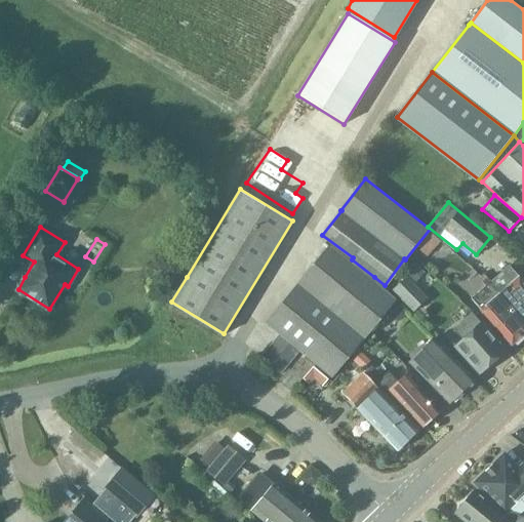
[(328,246),(267,321),(281,333),(262,356),(280,370),(299,349),(333,376),(398,299),(328,246)]
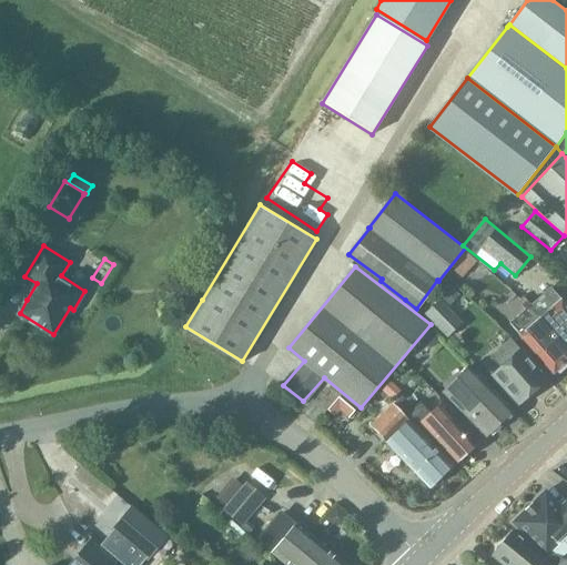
[(451,304),(459,295),(447,282),(437,292),(451,304)]
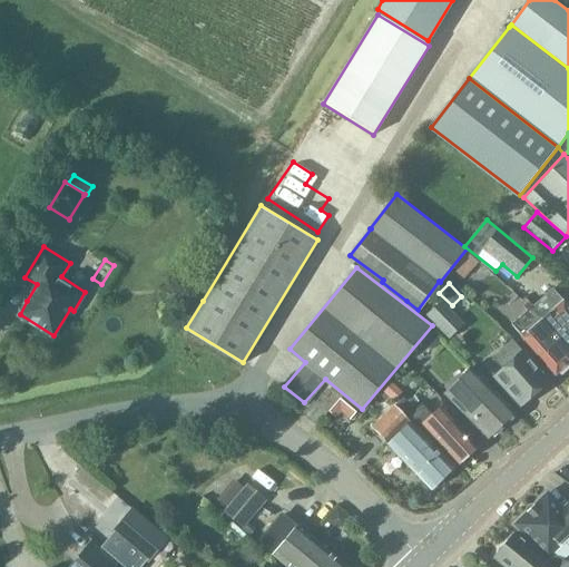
[(533,304),(530,301),(526,304),(529,308),(513,322),(523,333),(521,334),(556,372),(568,360),(568,302),(565,297),(563,299),(552,286),(533,304)]
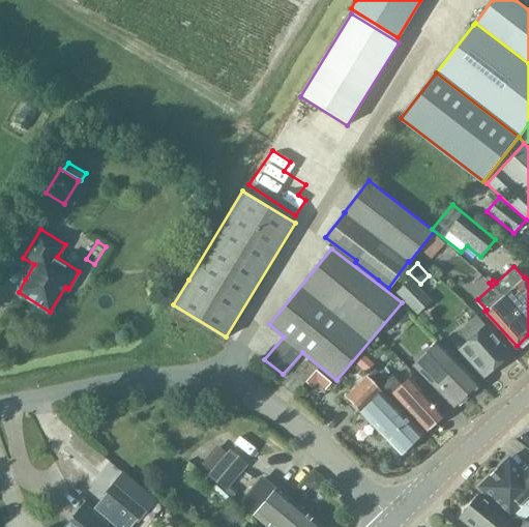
[(433,301),(411,280),(398,293),(419,315),(433,301)]
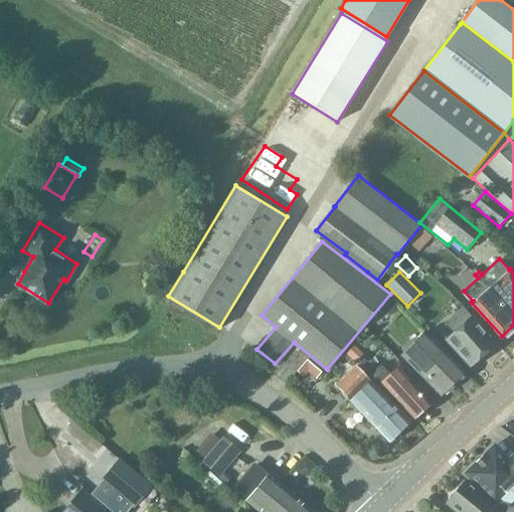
[(482,326),(472,315),(464,305),(446,321),(454,331),(447,338),(469,364),(495,341),(482,326)]
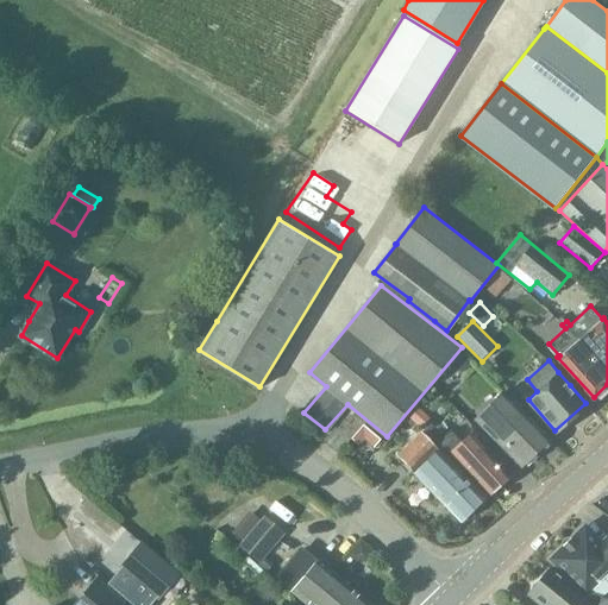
[(551,438),(516,403),(505,391),(476,420),(488,432),(522,466),(551,438)]
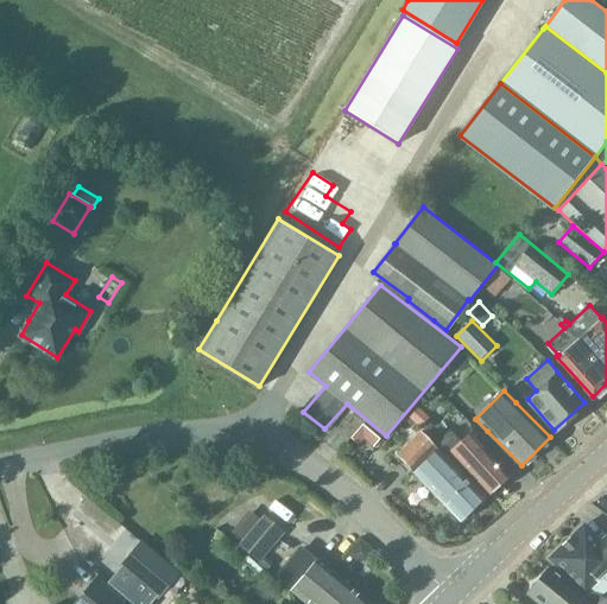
[(432,424),(425,418),(429,414),(418,405),(409,415),(427,431),(432,424)]
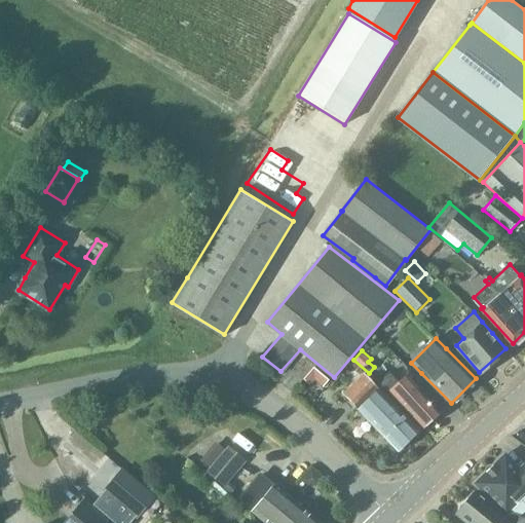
[(302,375),(316,388),(328,377),(313,363),(302,375)]
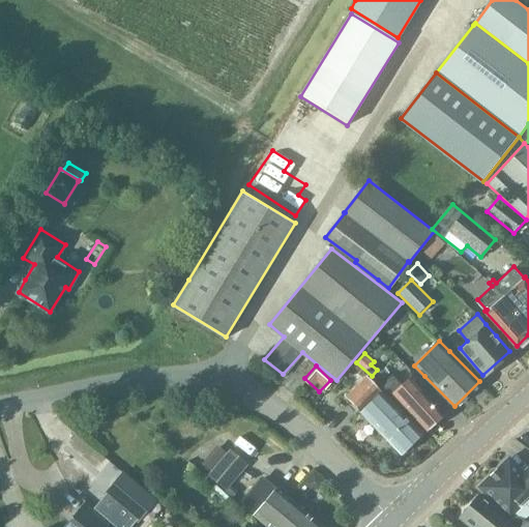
[(393,374),(382,385),(403,407),(425,431),(444,413),(422,389),(423,388),(412,376),(403,384),(393,374)]
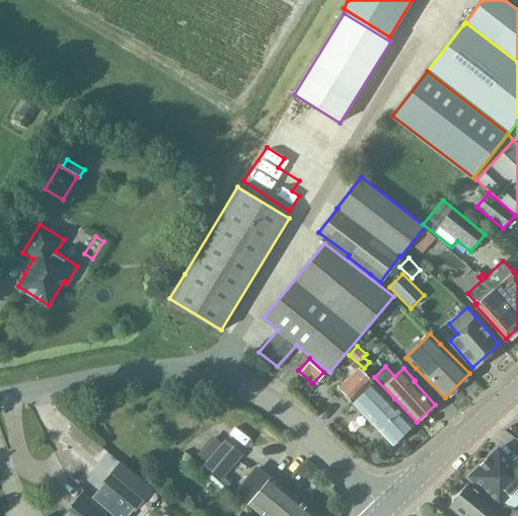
[(359,367),(339,386),(394,443),(415,424),(359,367)]
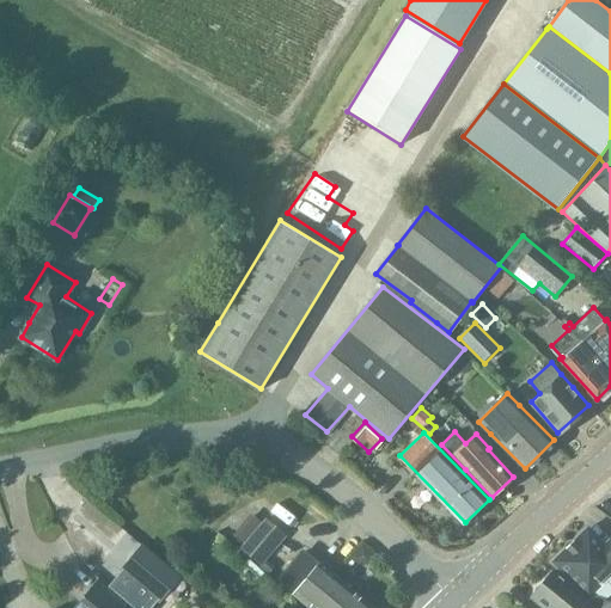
[(264,522),(245,545),(243,548),(257,559),(281,530),(267,520),(264,522)]
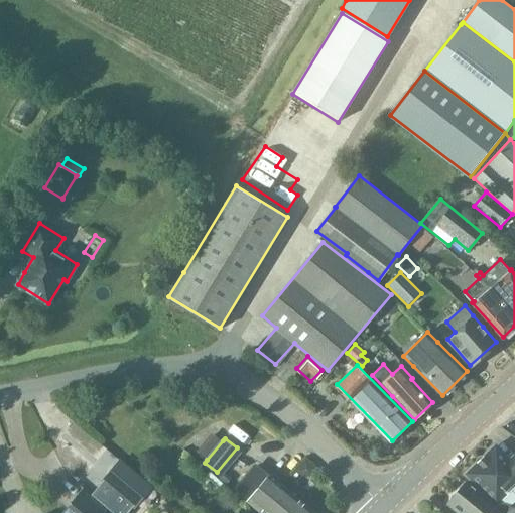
[(467,473),(494,502),(510,503),(514,498),(514,453),(510,458),(497,443),(467,473)]
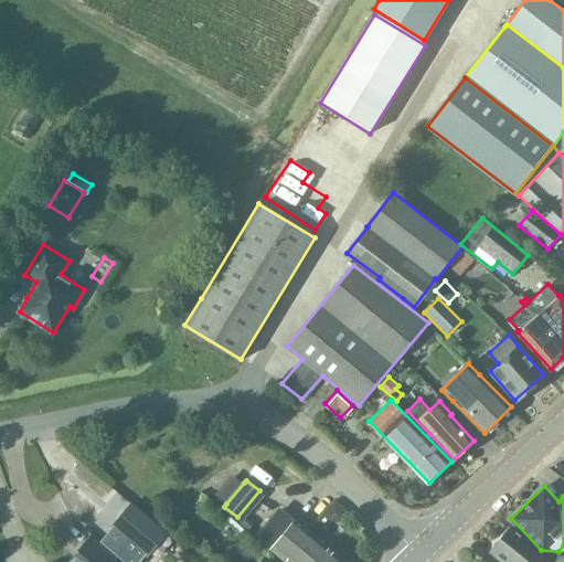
[(71,517),(124,561),(139,561),(166,530),(132,501),(134,501),(120,490),(71,517)]
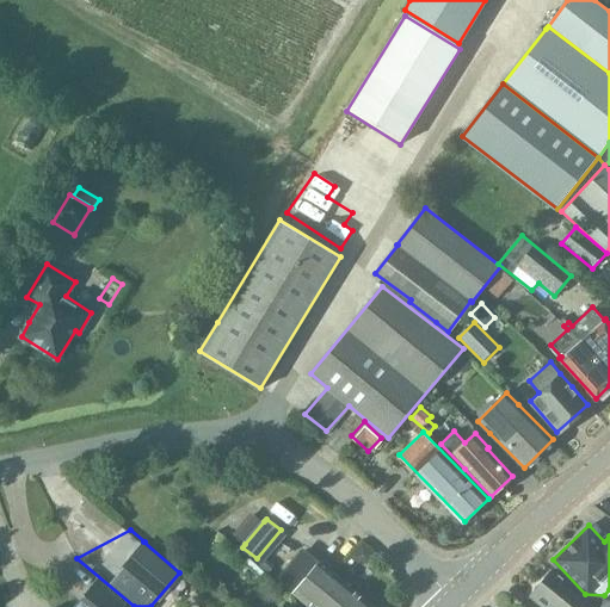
[(283,582),(294,590),(313,606),(371,606),(374,605),(320,559),(316,564),(306,555),(283,582)]
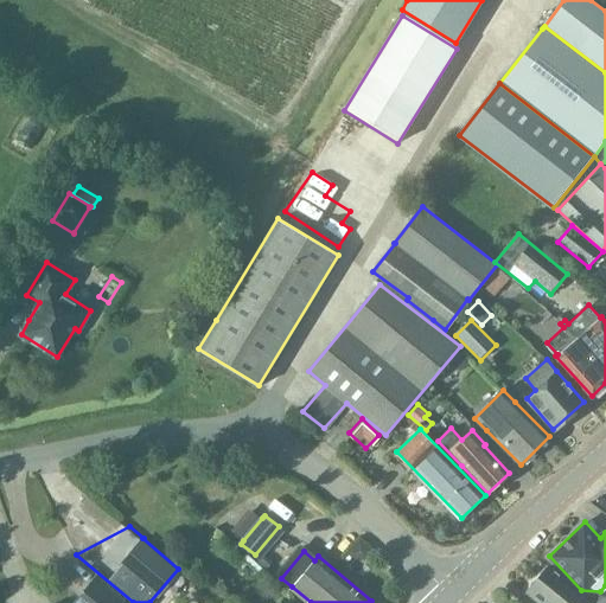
[(592,602),(548,566),(528,590),(543,602),(592,602)]
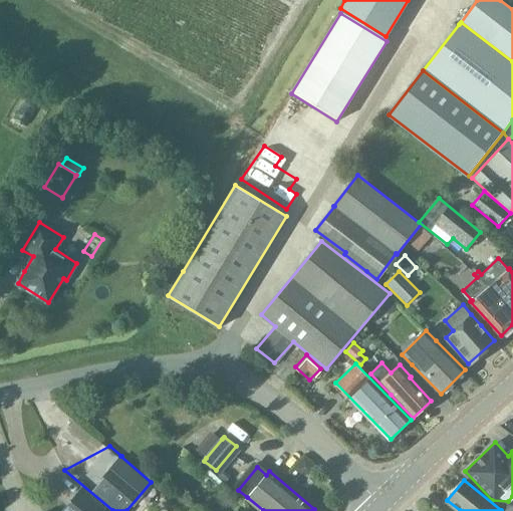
[(61,510),(60,510),(106,510),(88,496),(80,488),(61,510)]
